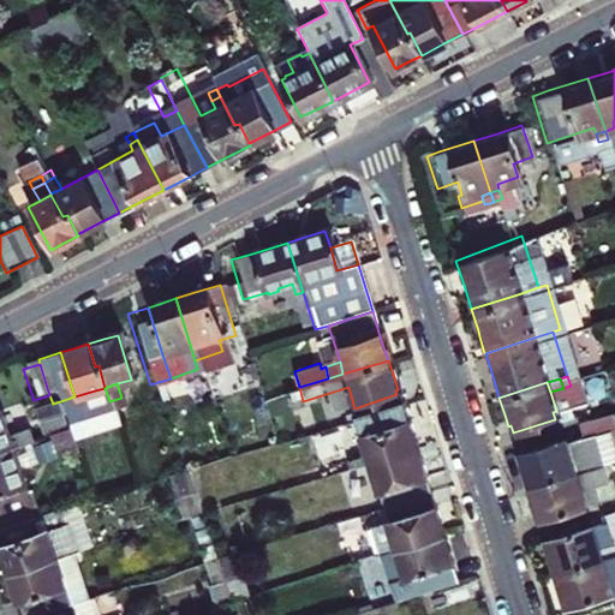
[(95,390),(99,404),(109,401),(105,388),(95,390)]
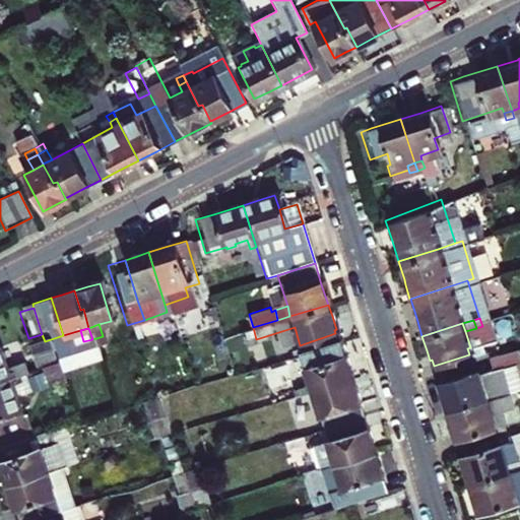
[(479,342),(483,358),(513,348),(508,333),(479,342)]
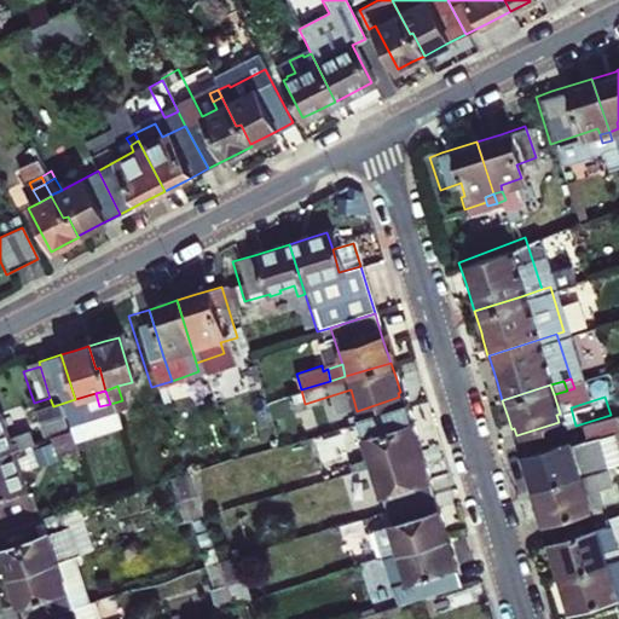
[(123,408),(122,400),(110,404),(113,411),(123,408)]
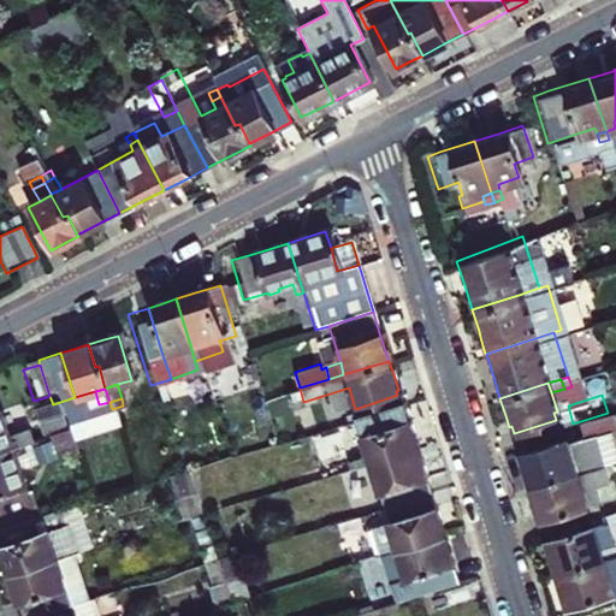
[(110,402),(99,404),(101,413),(112,409),(110,402)]
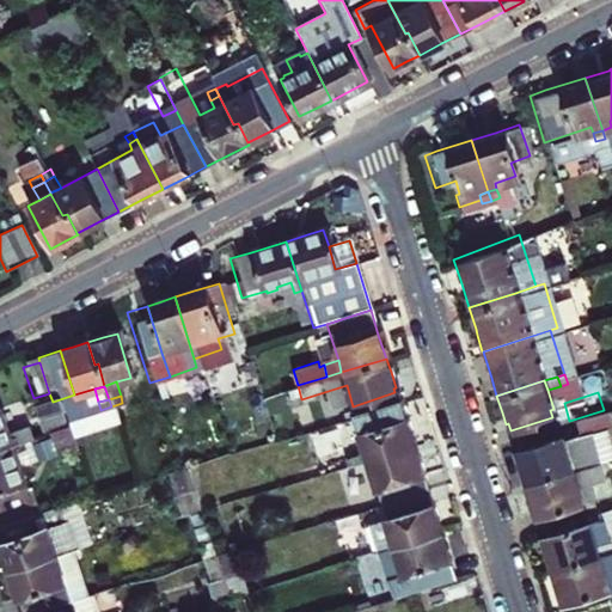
[(352,414),(353,417),(362,450),(356,452),(359,460),(412,444),(404,420),(398,399),(352,414)]
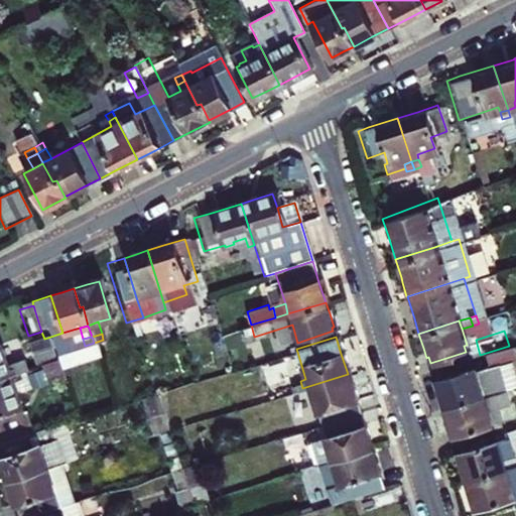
[(514,361),(509,346),(480,355),(485,370),(514,361)]
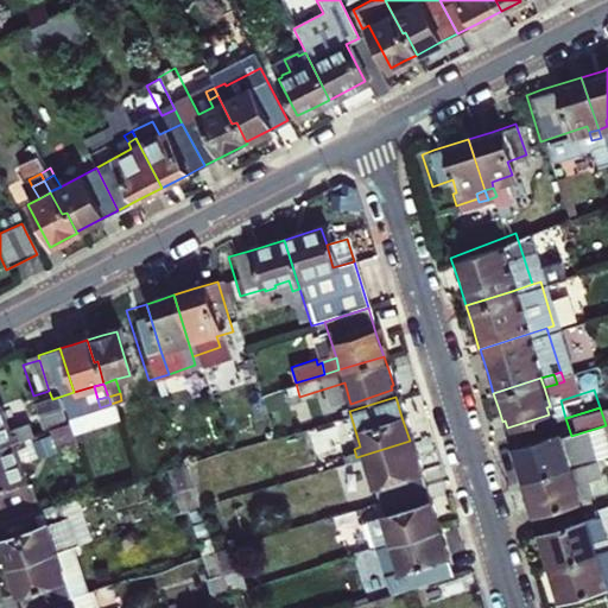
[(0,445),(25,438),(30,436),(26,424),(5,431),(2,425),(5,424),(0,411),(0,445)]
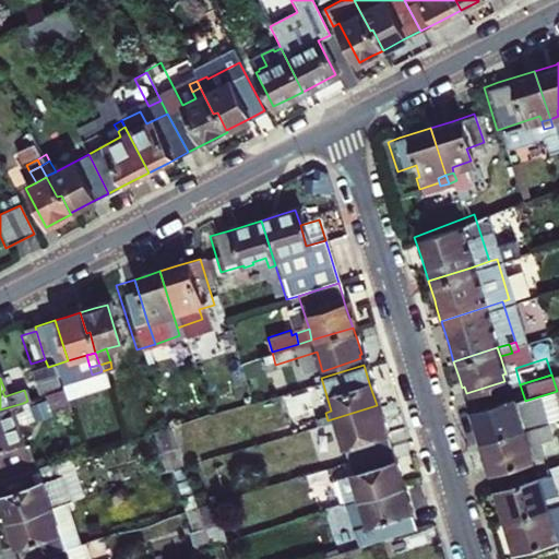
[(510,396),(471,409),(475,424),(479,439),(520,426),(510,396)]
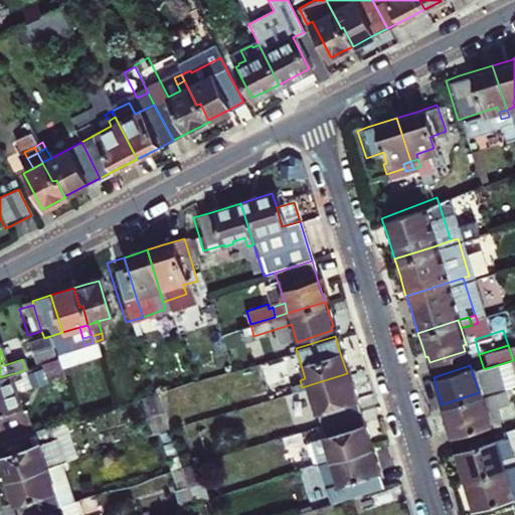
[(21,371),(0,377),(0,446),(28,437),(16,402),(19,401),(16,392),(13,393),(9,381),(23,376),(21,371)]
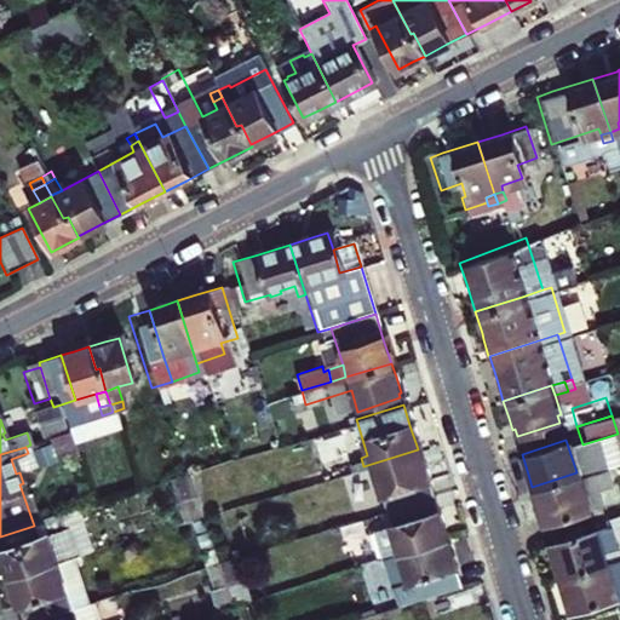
[(384,509),(431,493),(425,472),(418,449),(363,466),(366,476),(373,474),(384,509)]
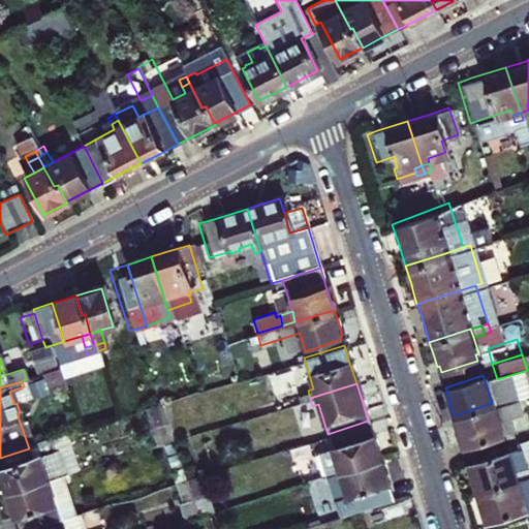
[(301,393),(303,400),(310,398),(308,391),(301,393)]
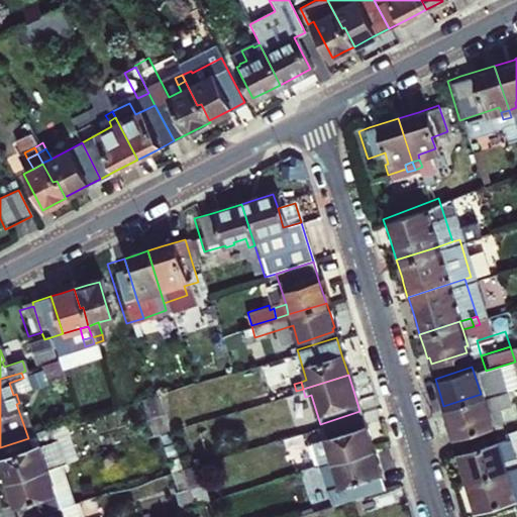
[(305,397),(303,389),(296,391),(298,399),(305,397)]
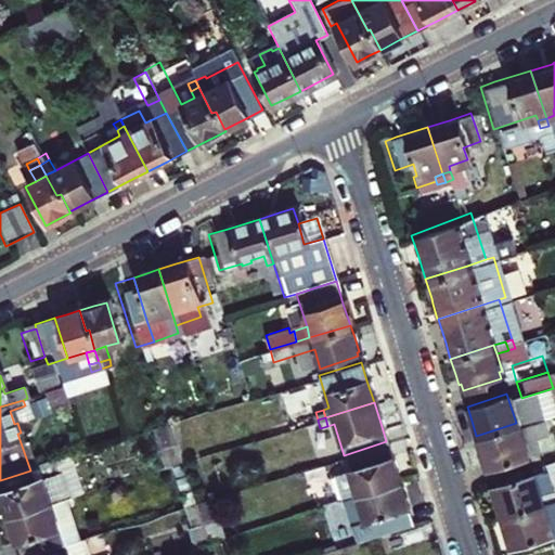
[(525,453),(516,423),(476,436),(481,451),(486,465),(525,453)]
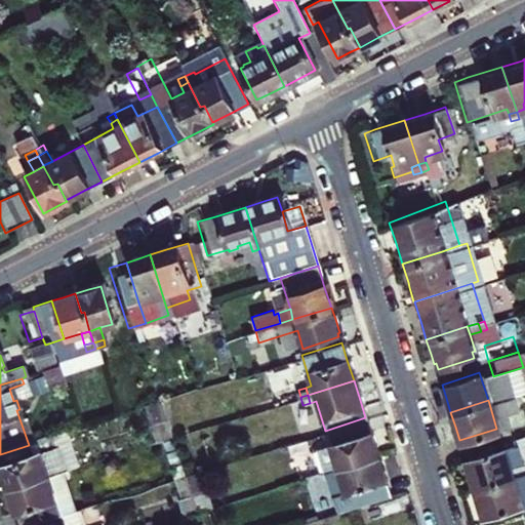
[(329,461),(332,469),(377,454),(371,436),(369,431),(365,417),(325,431),(334,459),(329,461)]
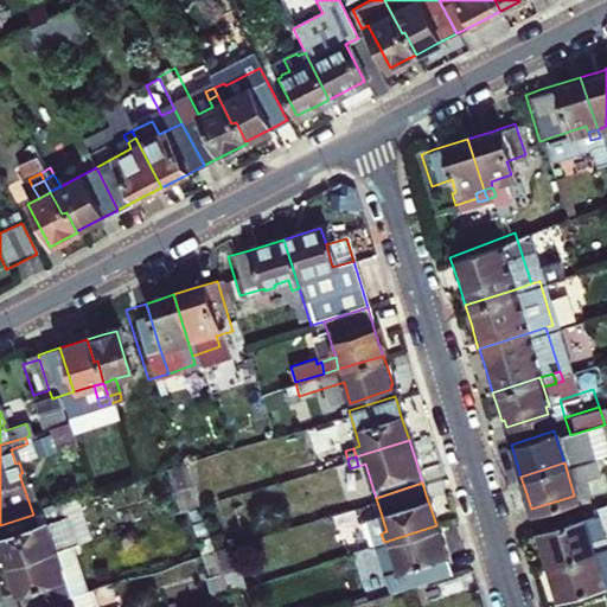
[(33,515),(0,525),(0,547),(7,568),(61,551),(56,540),(51,542),(45,523),(49,522),(45,511),(33,515)]
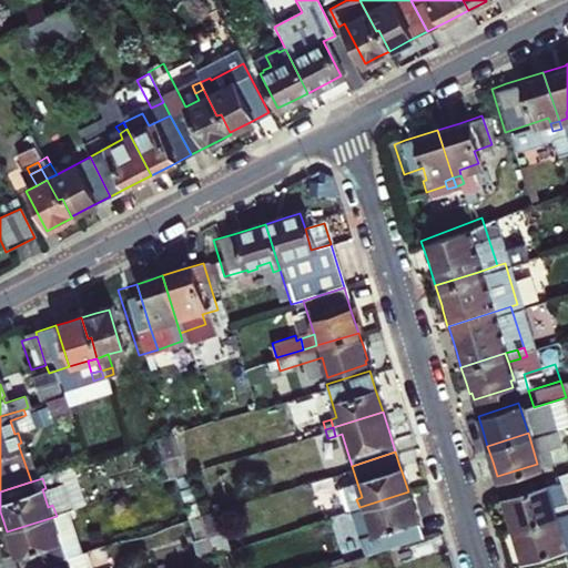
[(507,509),(513,526),(554,513),(544,482),(503,495),(507,509)]
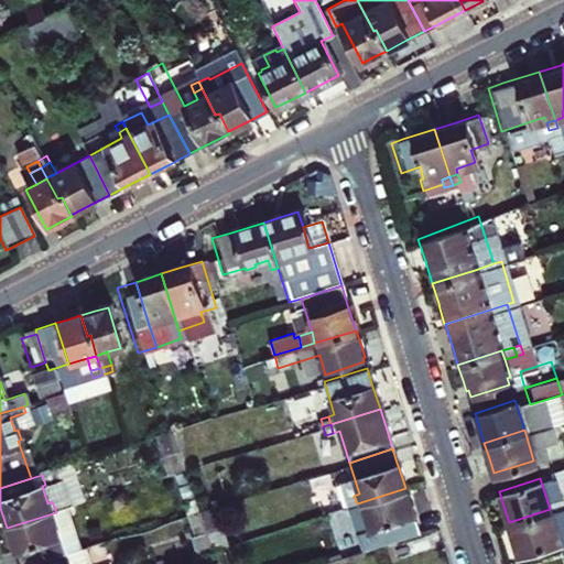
[(409,501),(405,488),(357,503),(359,512),(365,510),(376,545),(416,531),(411,513),(413,513),(409,501)]
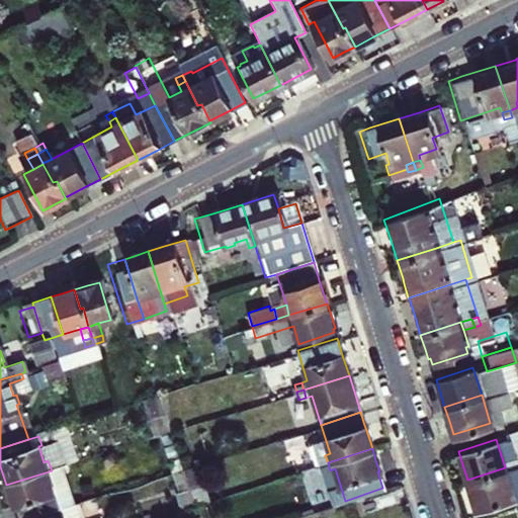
[(328,462),(325,455),(318,457),(320,464),(328,462)]
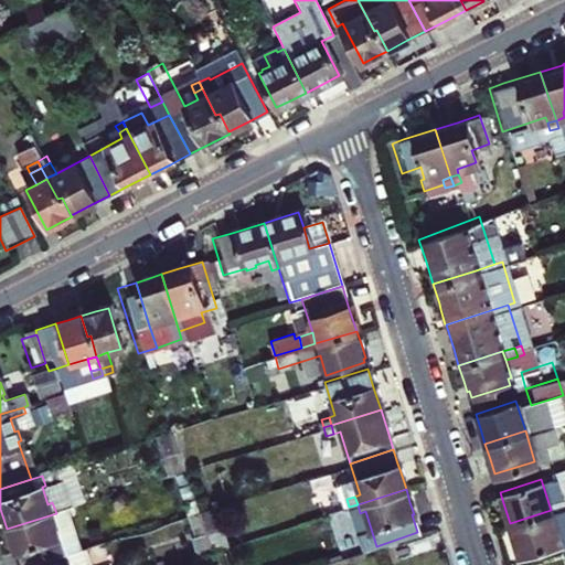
[(59,500),(52,502),(56,513),(63,510),(59,500)]
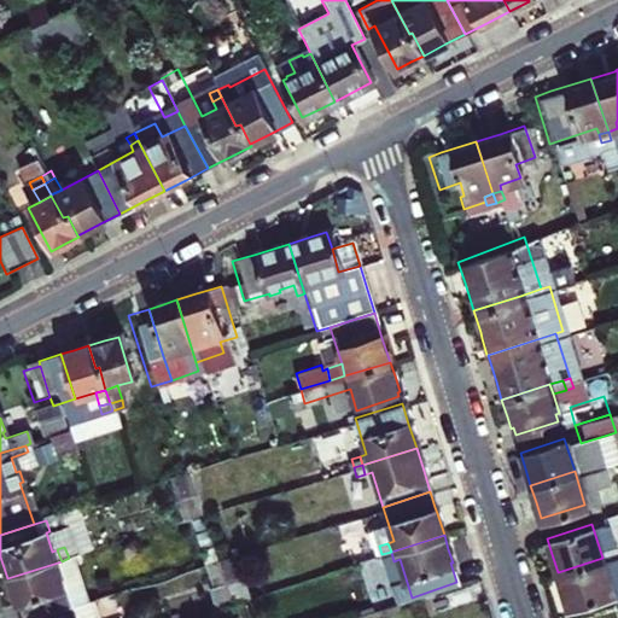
[(391,552),(382,554),(385,564),(394,561),(391,552)]
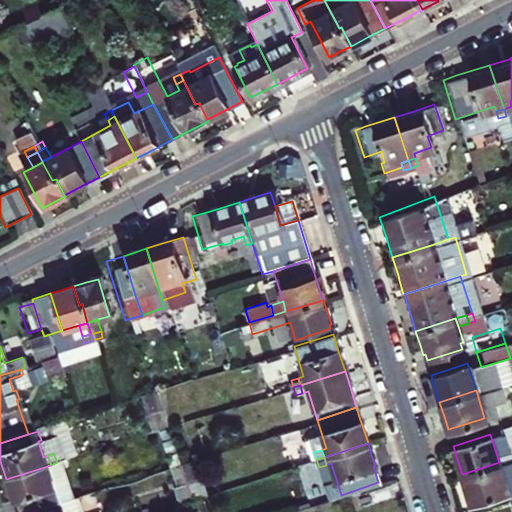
[(59,470),(57,462),(51,465),(53,472),(59,470)]
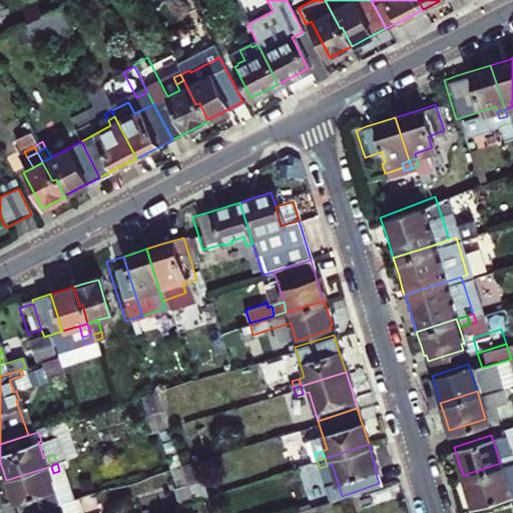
[(500,463),(463,475),(467,487),(472,502),(509,490),(500,463)]
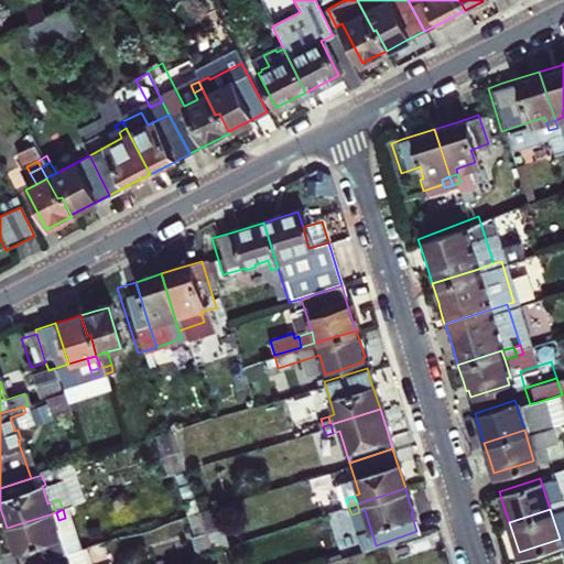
[(56,512),(7,528),(14,550),(20,563),(34,563),(62,555),(57,540),(61,539),(54,521),(58,520),(56,512)]
